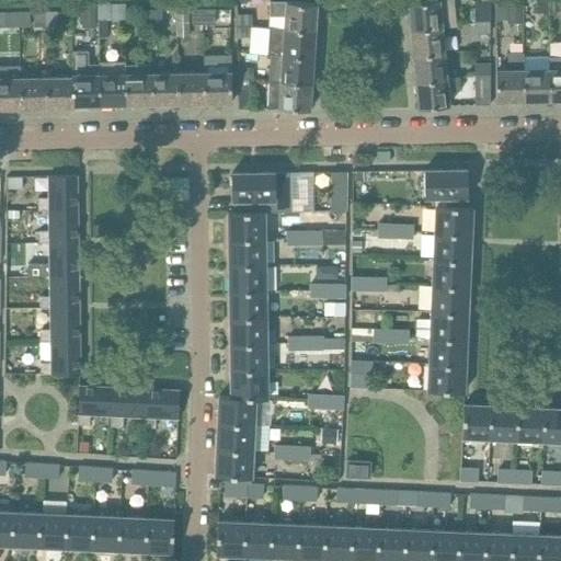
[(411,26),(441,23),(455,22),(451,0),(431,0),(409,2),(411,26)]
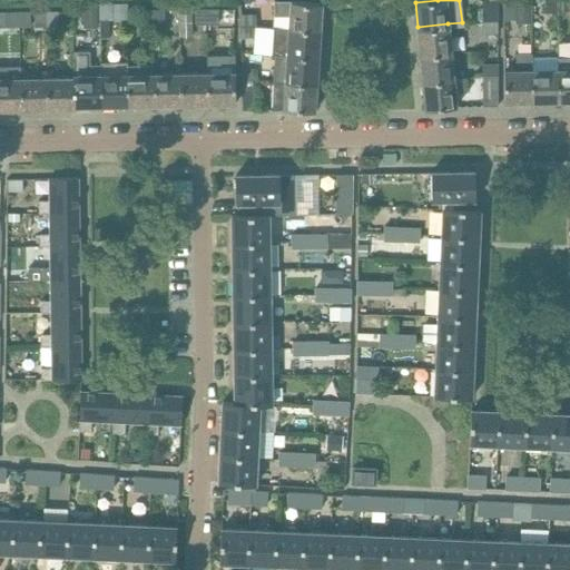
[(558,12),(557,0),(544,0),(546,12),(558,12)]
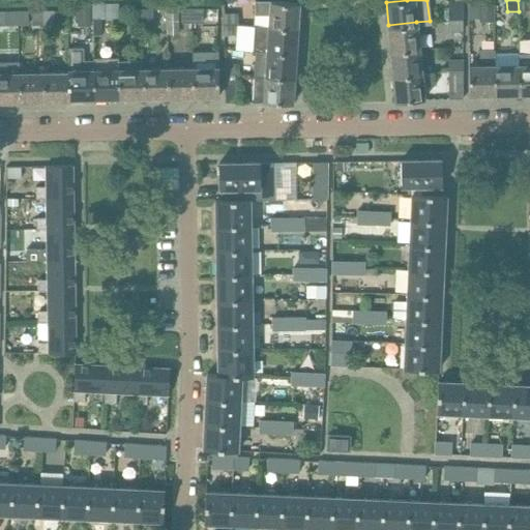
[(529,11),(529,0),(518,0),(519,11),(529,11)]
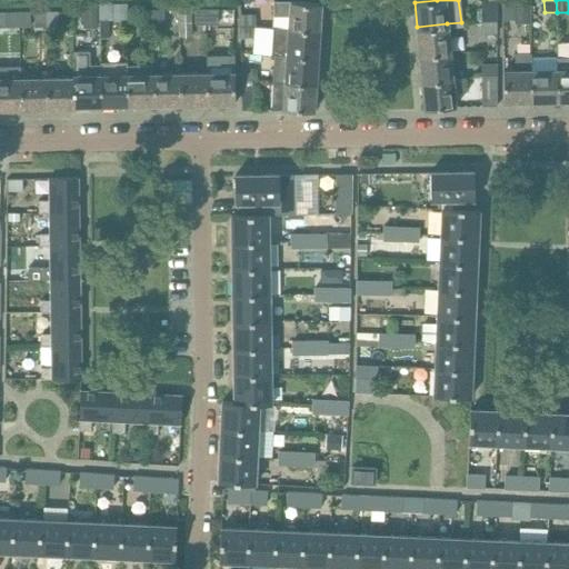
[(319,31),(321,3),(290,1),(273,1),(273,16),(289,17),(288,29),(319,31)]
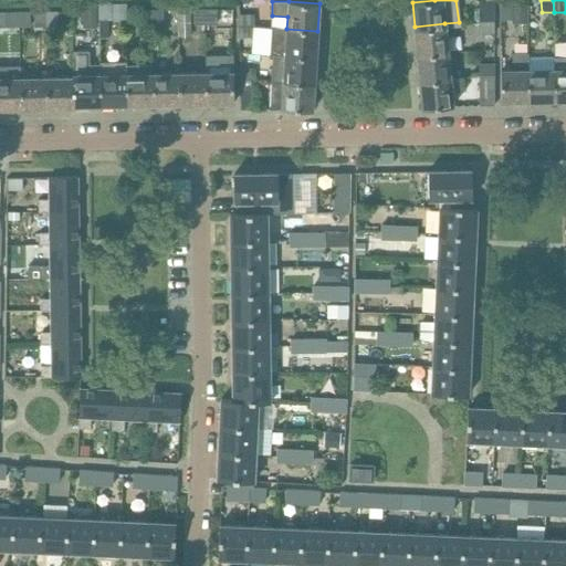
[(479,1),(479,22),(493,22),(493,1),(479,1)]
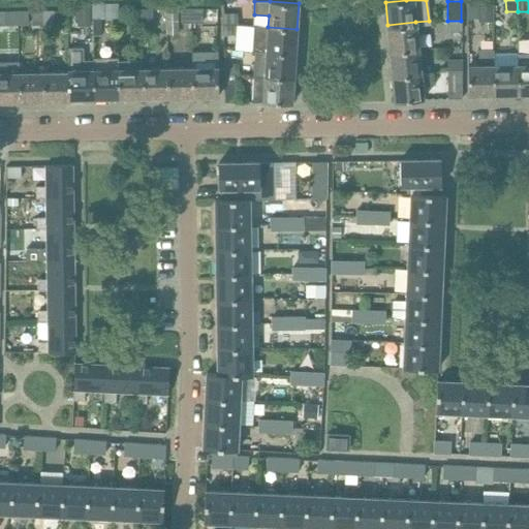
[(102,4),(92,4),(92,18),(100,18),(112,18),(112,10),(112,9),(111,3),(102,4)]
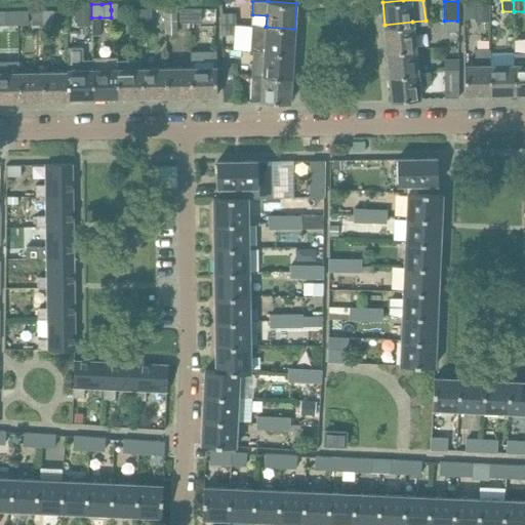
[(90,4),(77,4),(77,22),(90,22),(90,4)]
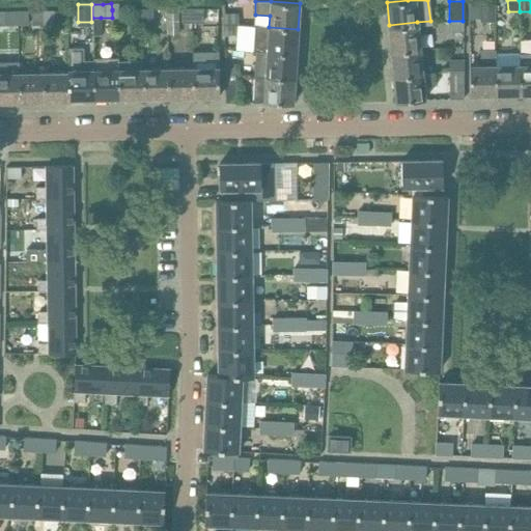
[(479,4),(469,4),(469,19),(480,19),(479,4)]
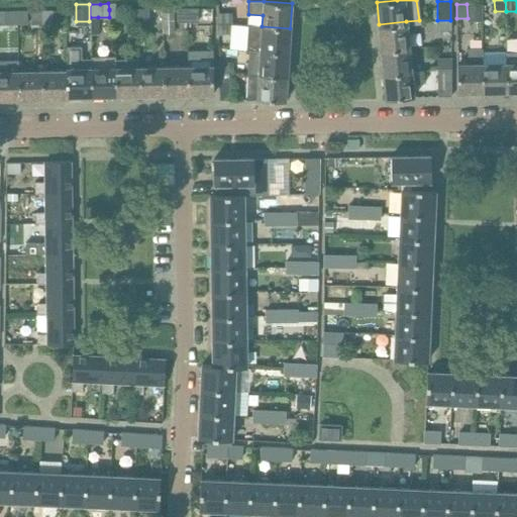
[(479,7),(468,7),(468,18),(480,17),(479,7)]
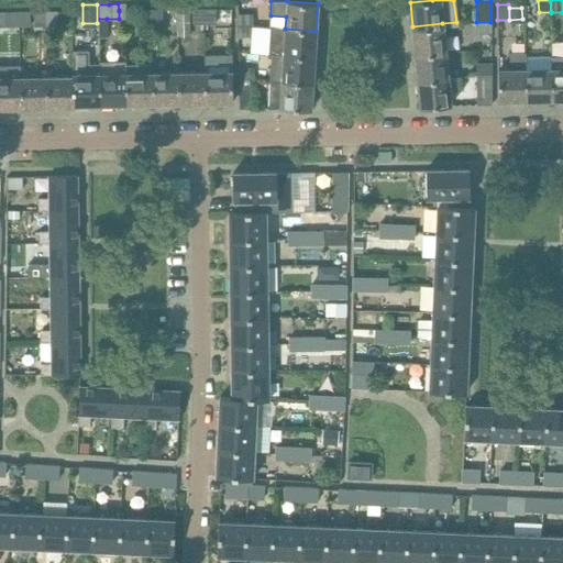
[(194,24),(205,24),(205,9),(194,9),(194,24)]
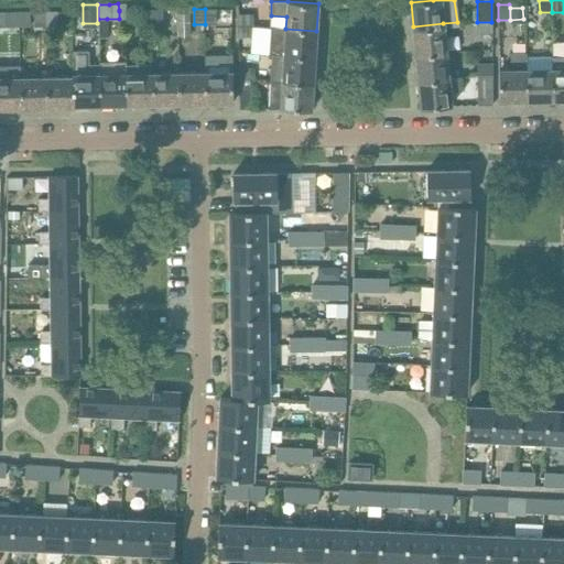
[(216,9),(205,9),(205,24),(216,24),(216,9)]
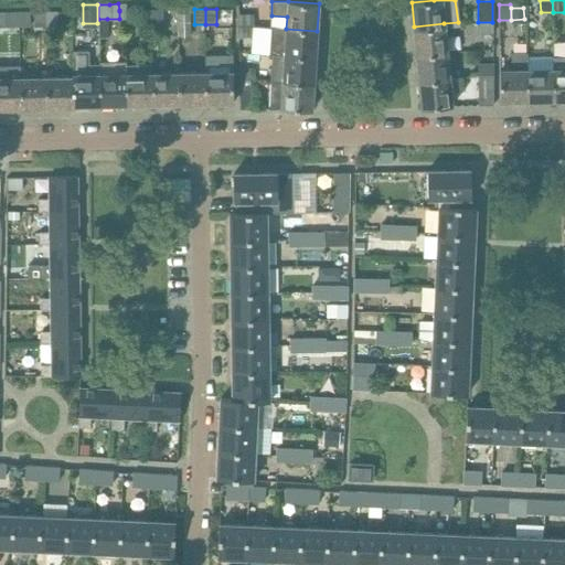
[(151,10),(140,10),(141,25),(152,24),(151,10)]
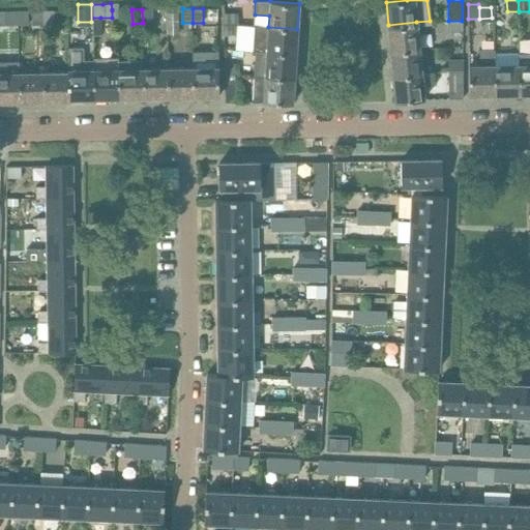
[(142,9),(143,23),(143,30),(153,30),(152,9),(142,9)]
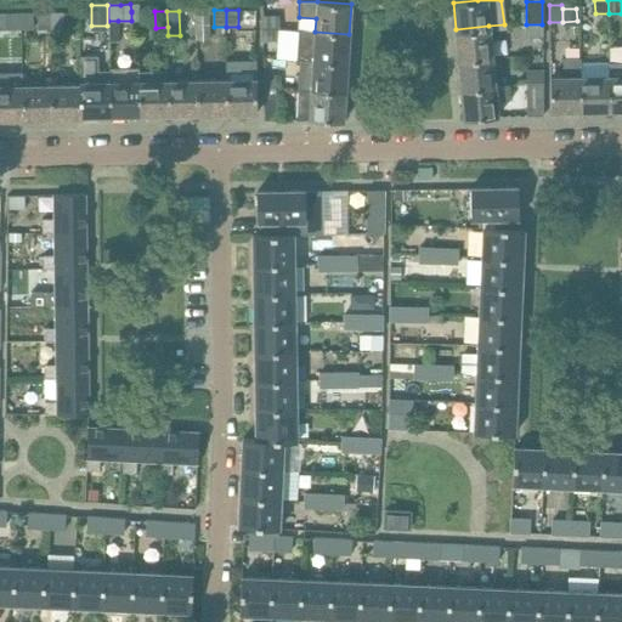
[(209,39),(209,11),(197,11),(197,40),(209,39)]
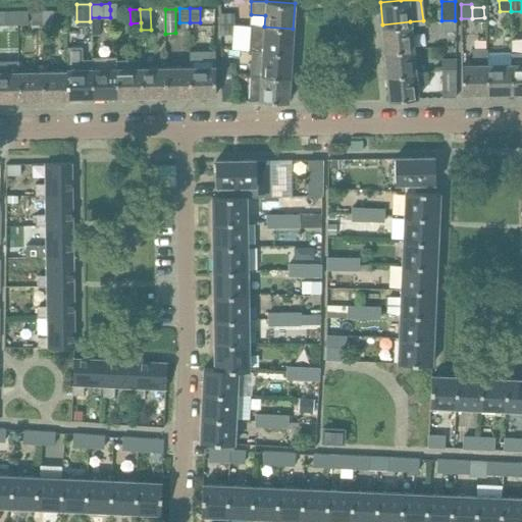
[(0,24),(18,24),(17,11),(0,10),(0,24)]
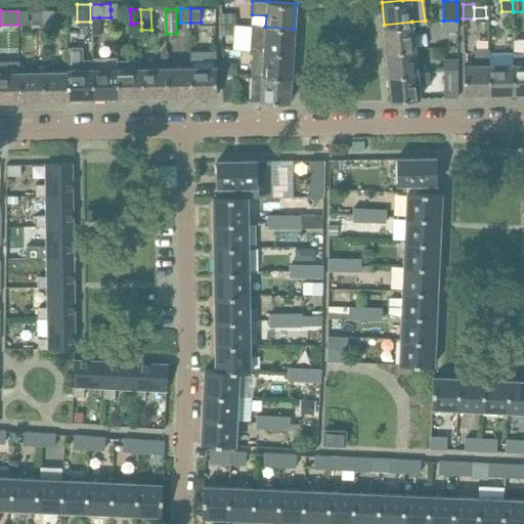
[(43,25),(43,10),(33,11),(33,25),(43,25)]
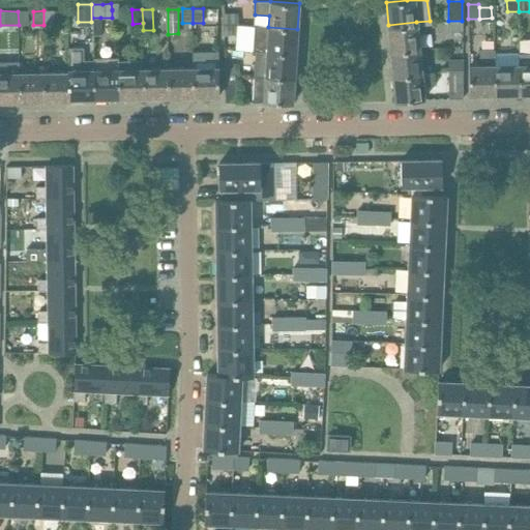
[(54,10),(43,10),(43,25),(54,25),(54,10)]
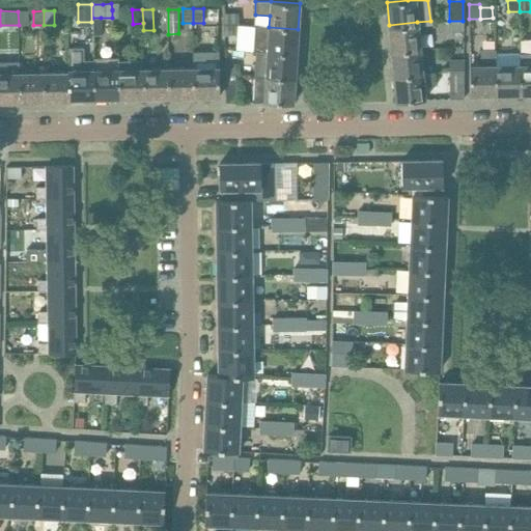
[(18,11),(19,25),(29,25),(28,11),(18,11)]
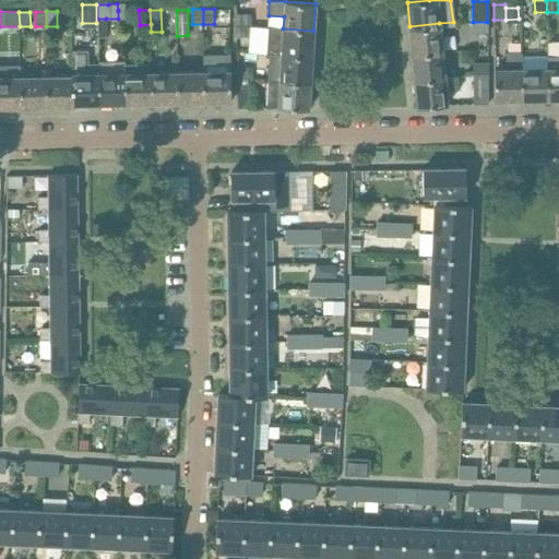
[(236,28),(250,28),(250,18),(236,18),(236,28)]
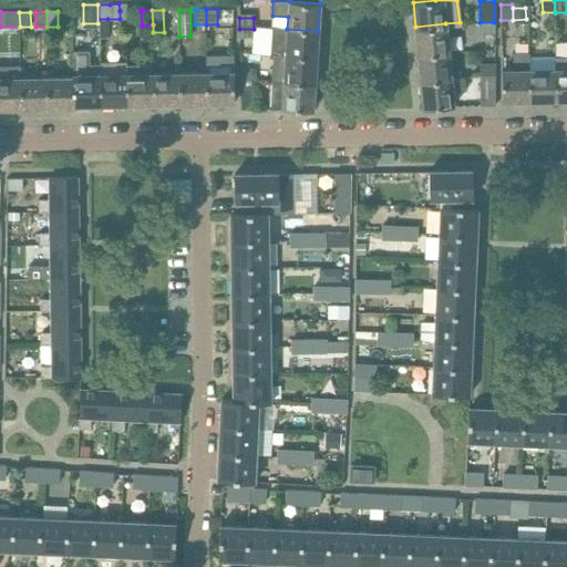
[(494,22),(480,22),(480,33),(494,33),(494,22)]
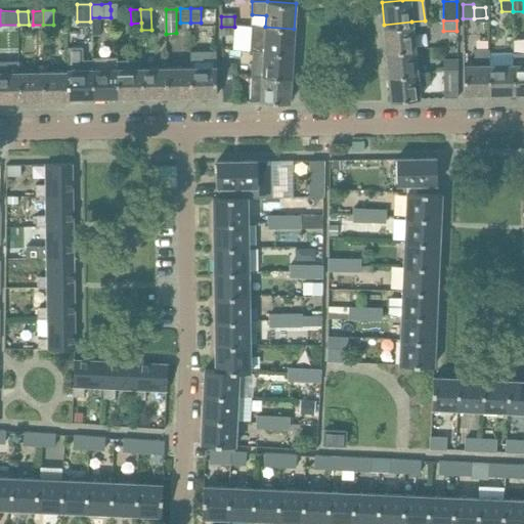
[(384,25),(386,48),(415,46),(411,22),(384,25)]
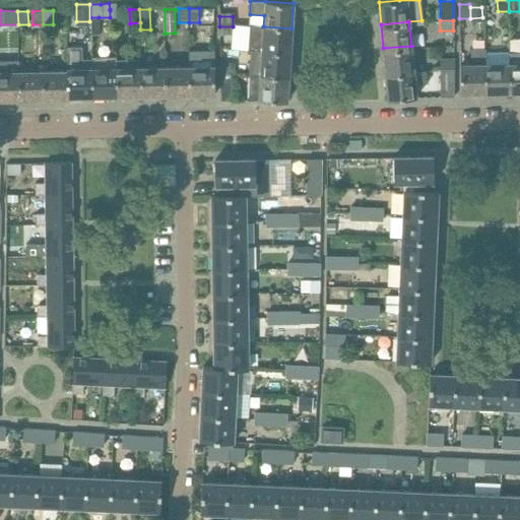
[(250,25),(248,50),(251,51),(290,53),(291,28),(263,26),(250,25)]
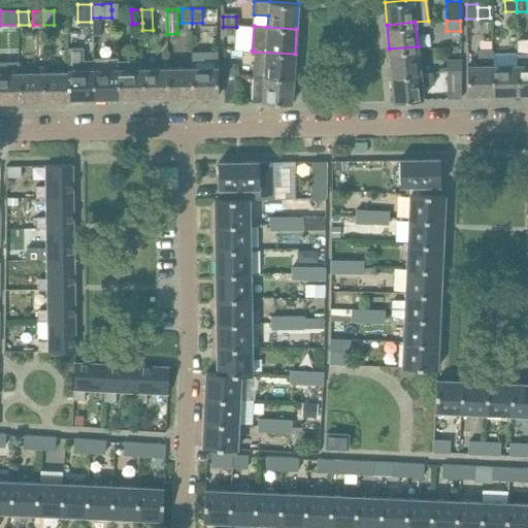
[(237,37),(236,27),(223,27),(223,37),(237,37)]
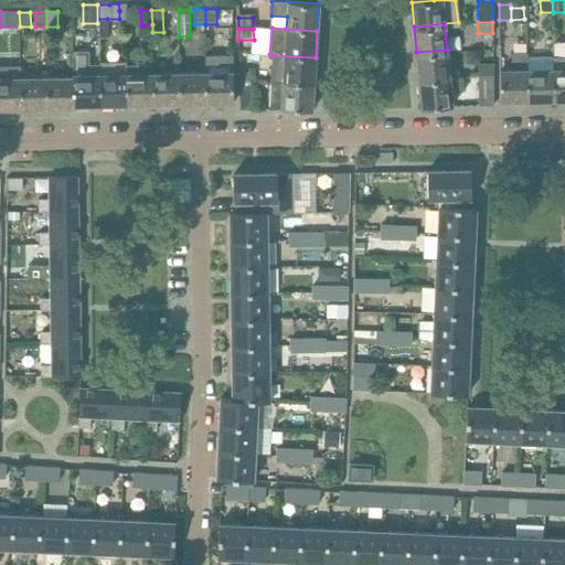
[(416,52),(418,80),(449,76),(447,50),(416,52)]
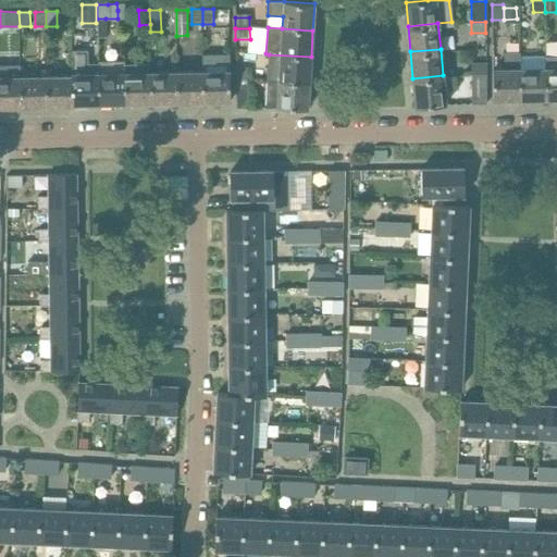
[(72,50),(72,63),(72,76),(73,106),(73,103),(98,103),(98,63),(88,63),(88,50),(72,50)]
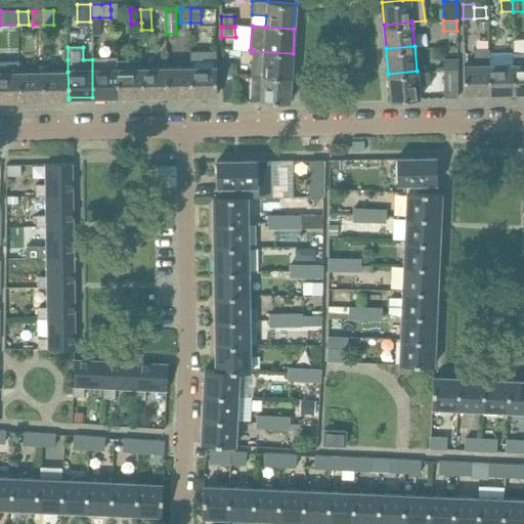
[(464,66),(464,93),(489,93),(488,64),(488,50),(475,50),(475,66),(464,66)]
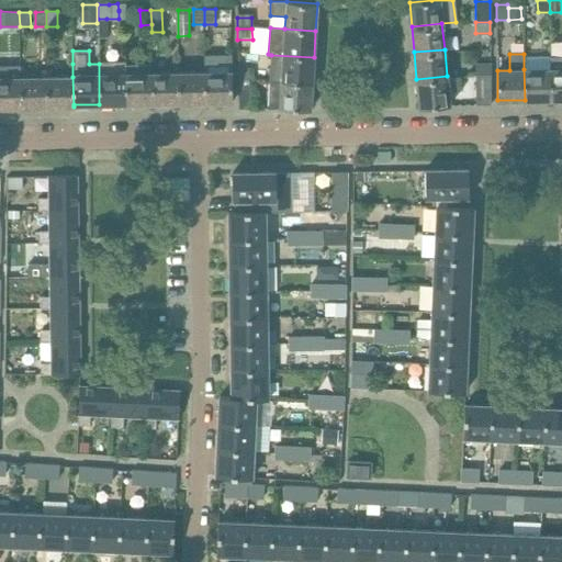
[(204,56),(205,72),(205,102),(232,102),(232,55),(204,56)]
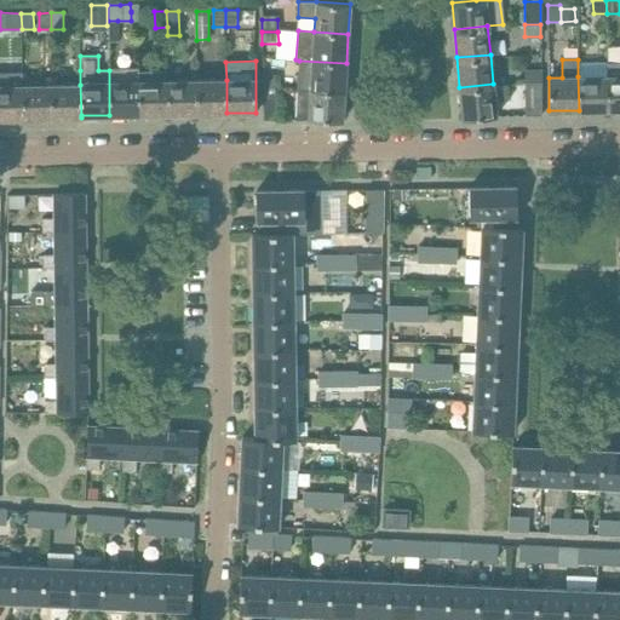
[(344,92),(346,63),(299,61),(298,90),(303,89),(344,92)]
